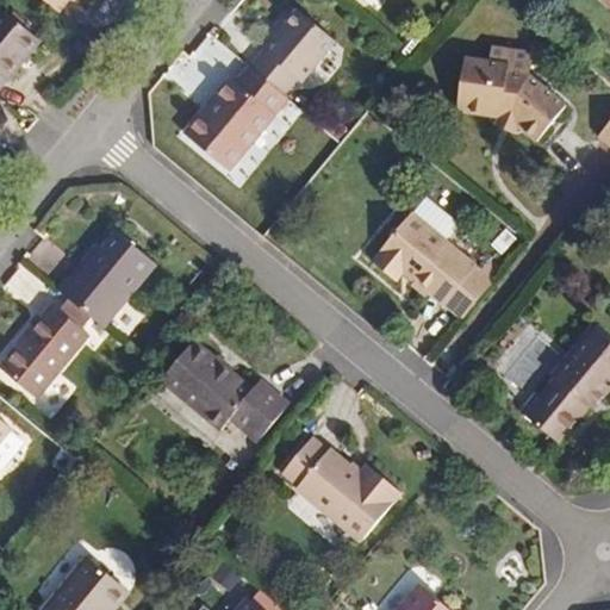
[(42,0),(57,12),(67,0),(70,0),(74,2),(75,0),(42,0)]
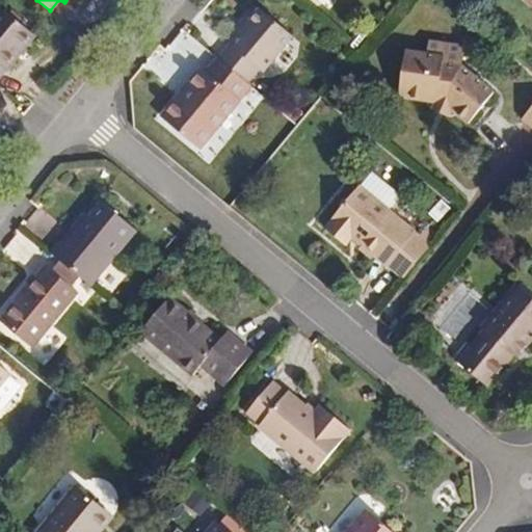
[(0,5),(0,67),(6,72),(35,36),(0,5)]
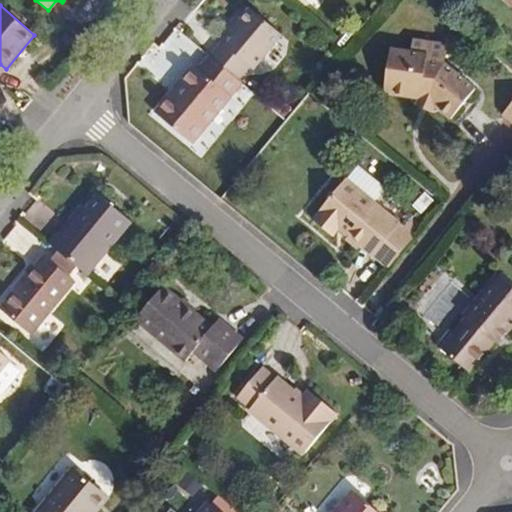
[(218,41),(221,44),(210,57),(237,80),(248,67),(252,70),(281,35),(251,9),(241,21),(233,31),(229,28),(218,41)]
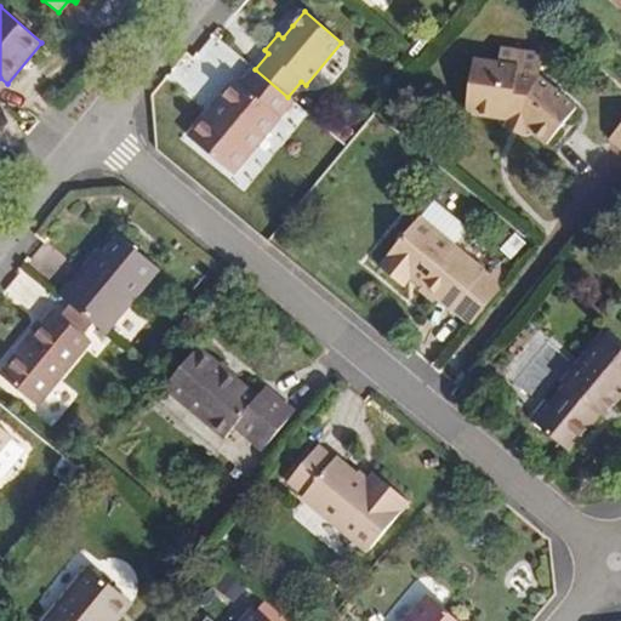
[(292,26),(288,22),(278,34),(283,38),(292,26)]
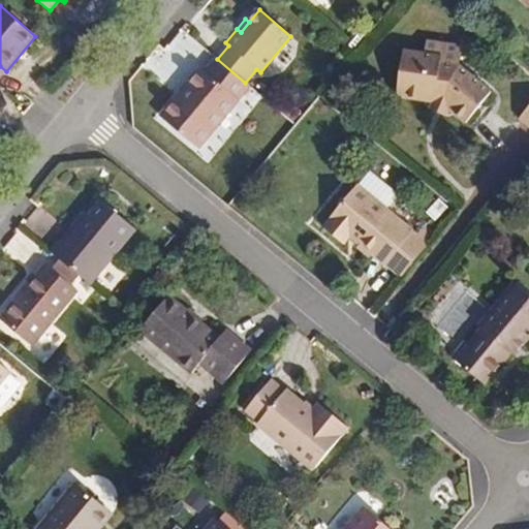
[(462,45),(426,39),(424,54),(441,57),(441,63),(459,65),(462,45)]
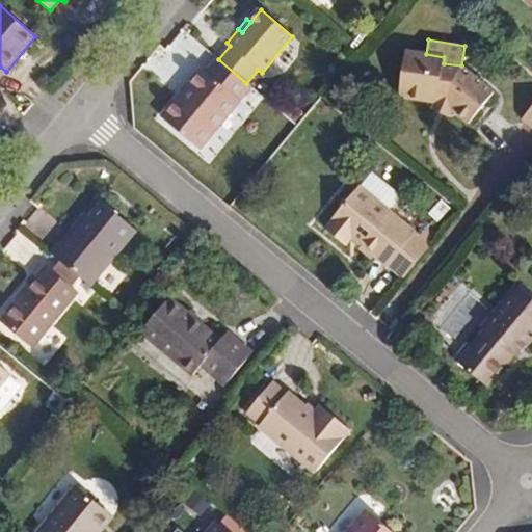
[(452,110),(469,125),(495,94),(461,65),(444,63),(444,57),(426,54),(405,51),(398,98),(436,103),(434,106),(450,113),(452,110)]
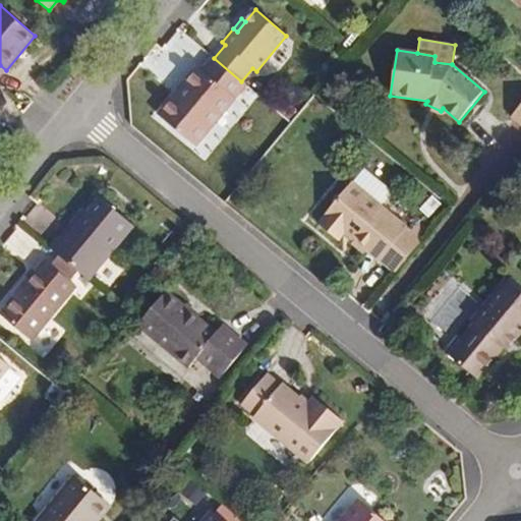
[(246,84),(241,81),(214,58),(203,70),(198,67),(183,85),(186,89),(178,98),(175,96),(159,115),(195,146),(246,84)]
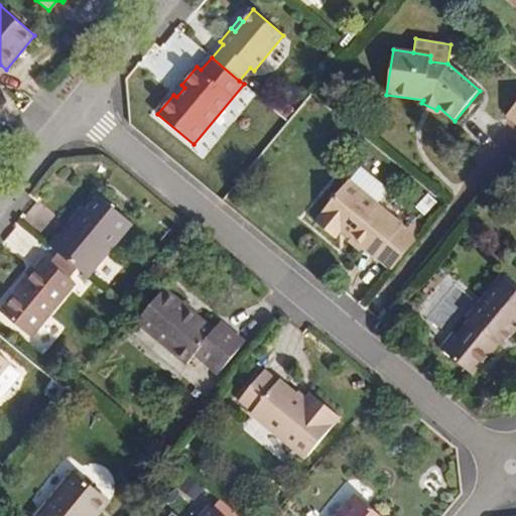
[(436,110),(421,103),(419,107),(434,114),(436,110)]
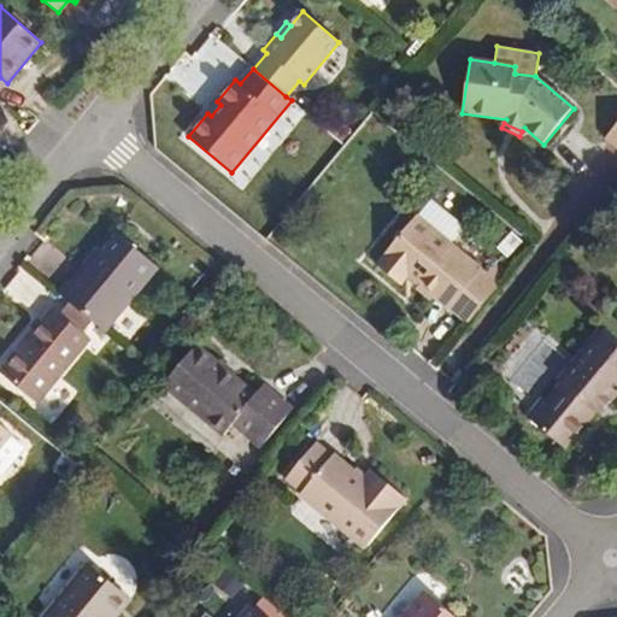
[(616,147),(616,124),(606,137),(616,147)]
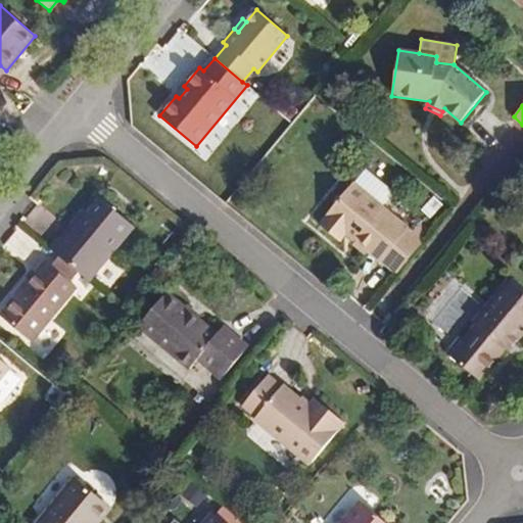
[(380,264),(408,229),(408,228),(354,183),(320,225),(340,241),(345,234),(380,264)]
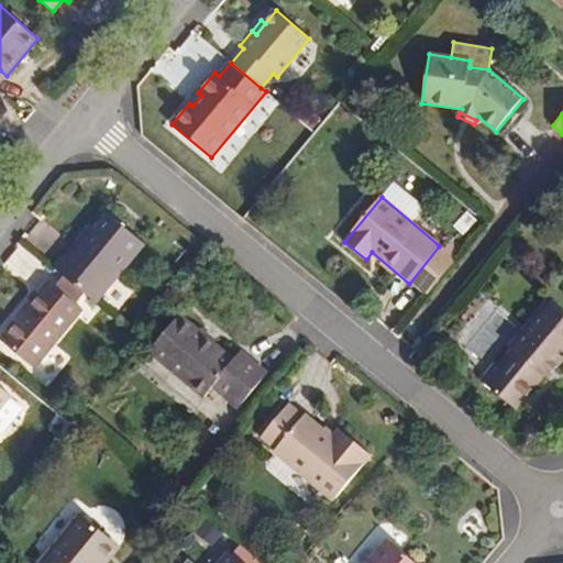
[(95,229),(80,245),(76,242),(54,268),(63,276),(83,293),(96,304),(144,244),(108,213),(95,229)]
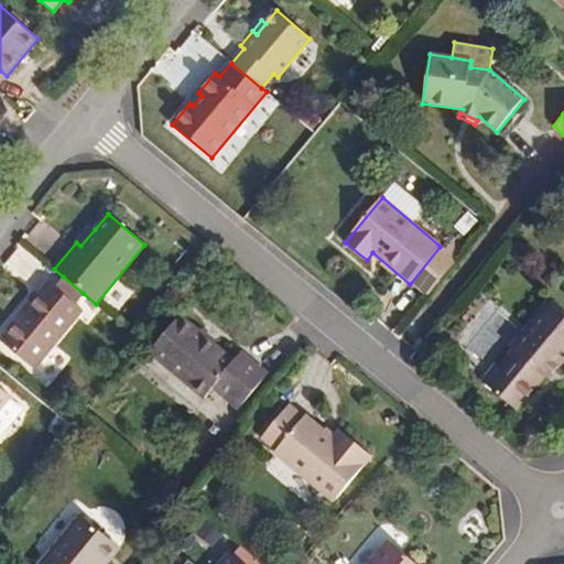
[(95,229),(90,225),(76,242),(80,246),(95,229)]
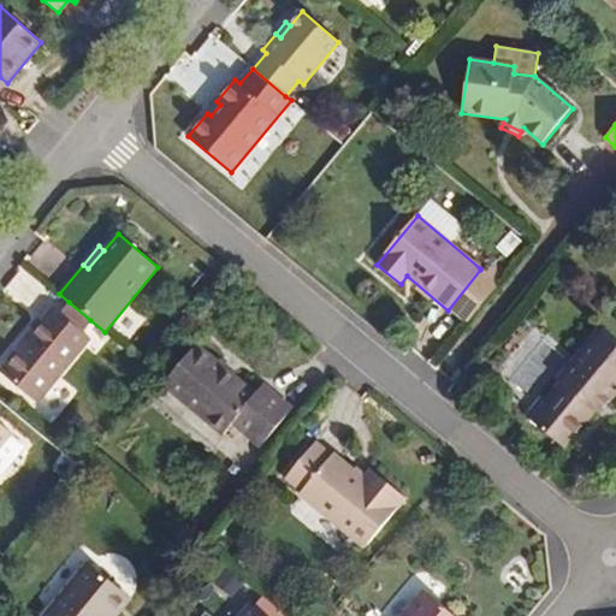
[(486,273),(499,285),(508,274),(493,264),(486,273)]
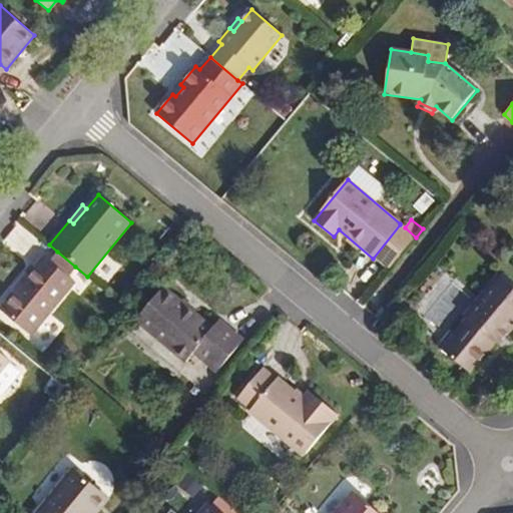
[(17,223),(5,241),(37,263),(40,258),(31,251),(40,238),(17,223)]
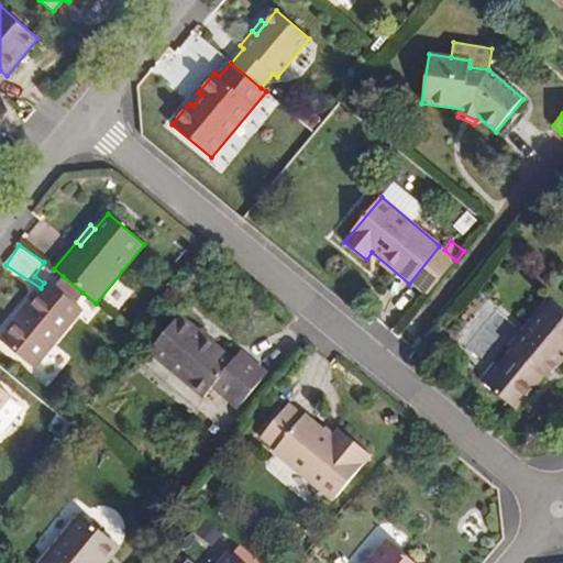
[(426,297),(456,261),(439,246),(409,284),(426,297)]
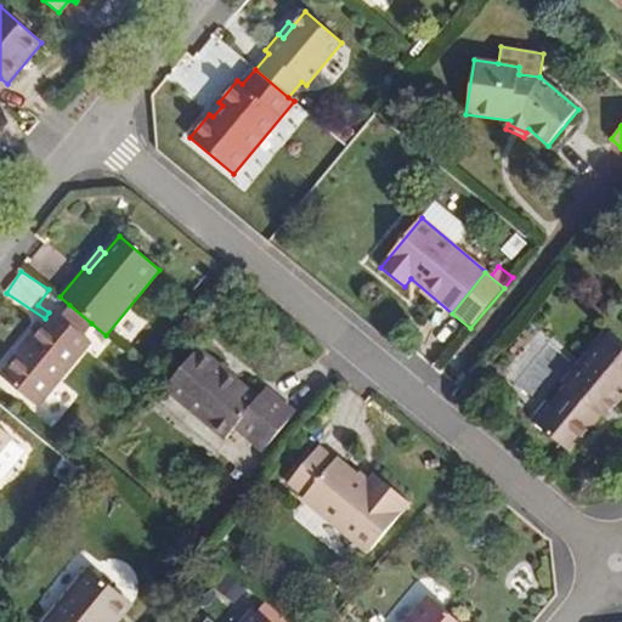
[(91,323),(69,305),(61,316),(83,334),(91,323)]
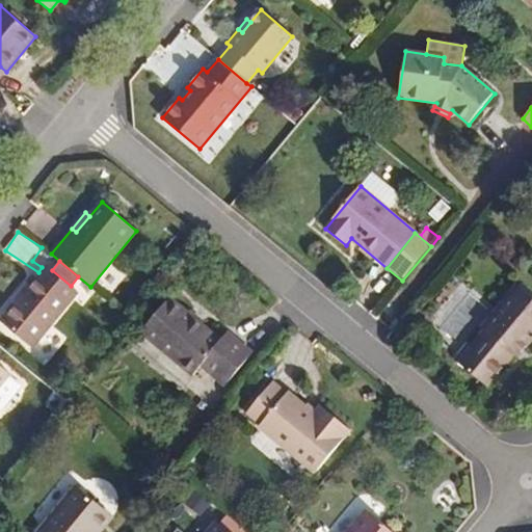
[(21,297),(17,302),(1,322),(32,348),(78,292),(71,286),(52,270),(46,266),(36,277),(33,274),(18,294),(21,297)]
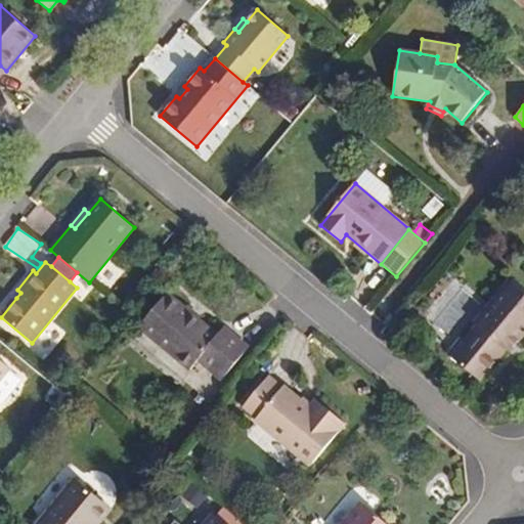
[(521,340),(523,335),(523,291),(510,279),(474,322),(476,324),(464,340),(461,337),(446,354),(481,382),(518,337),(521,340)]
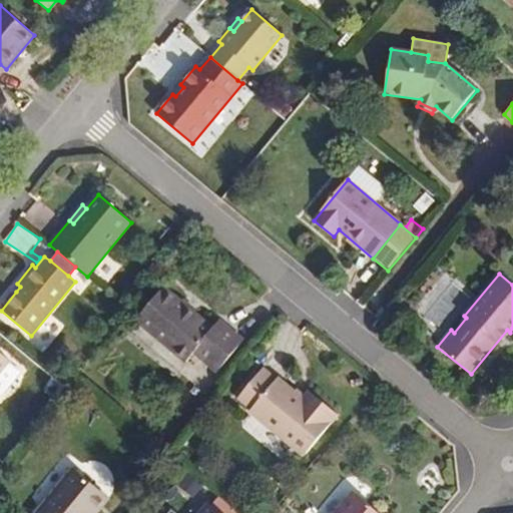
[(212,329),(162,288),(135,320),(186,363),(194,354),(218,373),(244,342),(219,321),(212,329)]
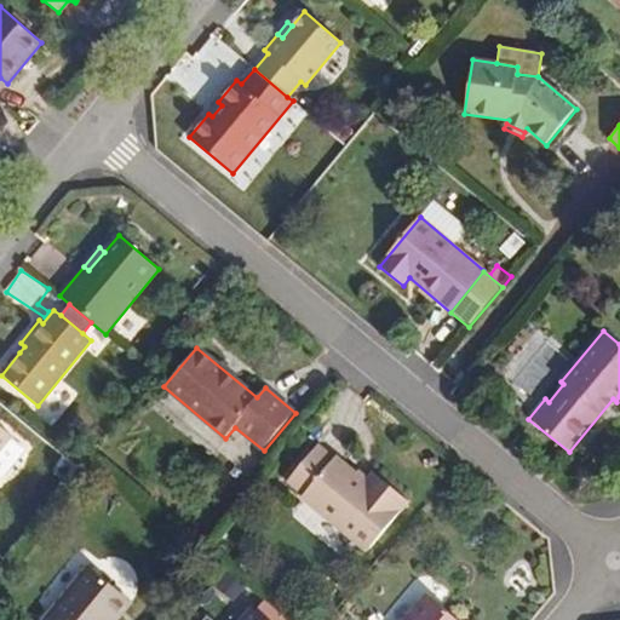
[(0,453),(13,437),(0,425),(0,453)]
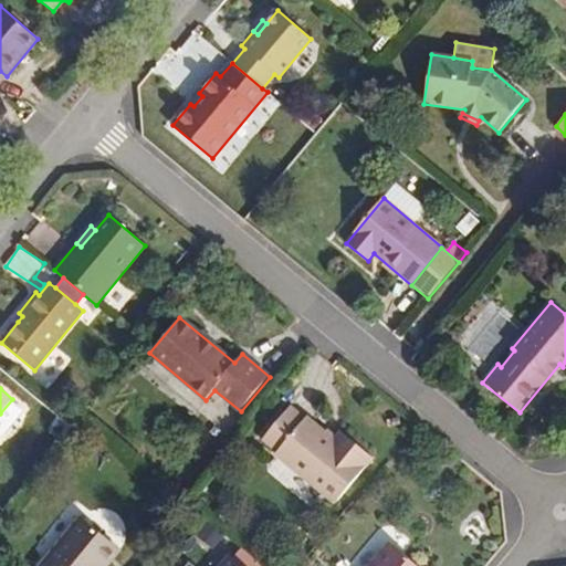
[(275,454),(336,504),(376,460),(344,433),(336,442),(307,417),(305,419),(290,406),(263,440),(278,452),(275,454)]
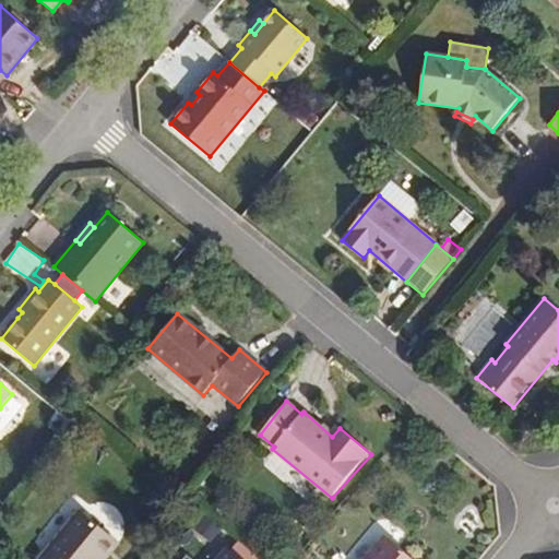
[(99,551),(113,536),(80,510),(38,558),(103,558),(106,556),(99,551)]
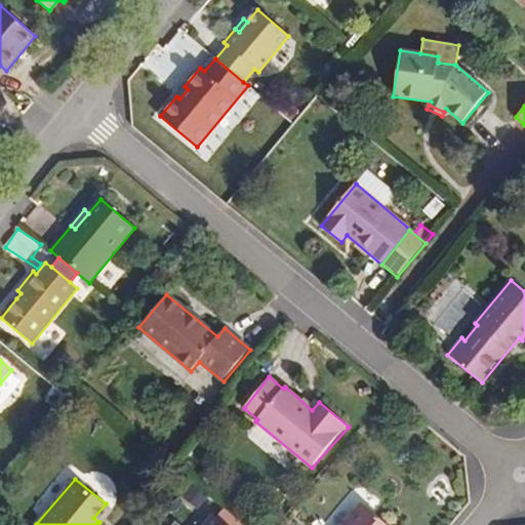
[(111,508),(106,503),(93,518),(99,522),(111,508)]
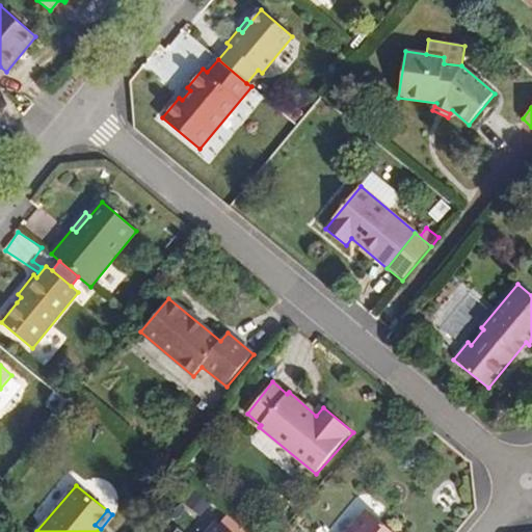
[(392,531),(367,510),(348,531),(392,531)]
